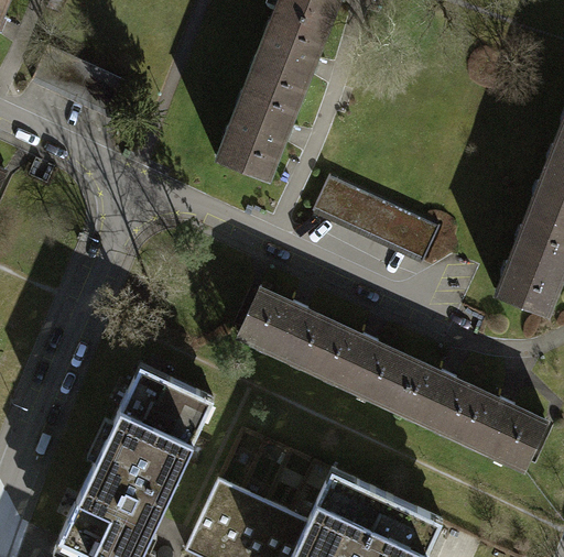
[(278,0),(215,163),(262,182),(333,0),(278,0)]
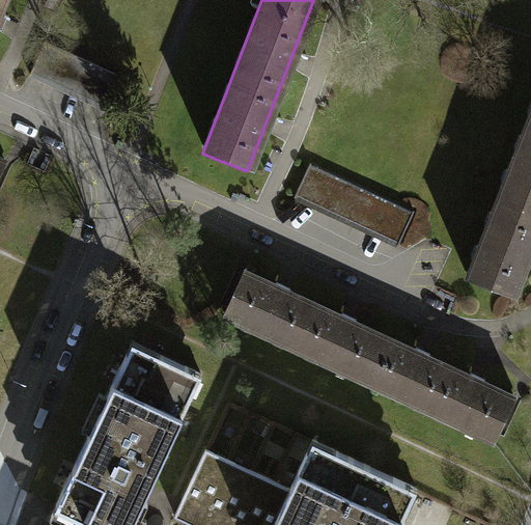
[(40,47),(26,78),(107,114),(121,83),(40,47)]
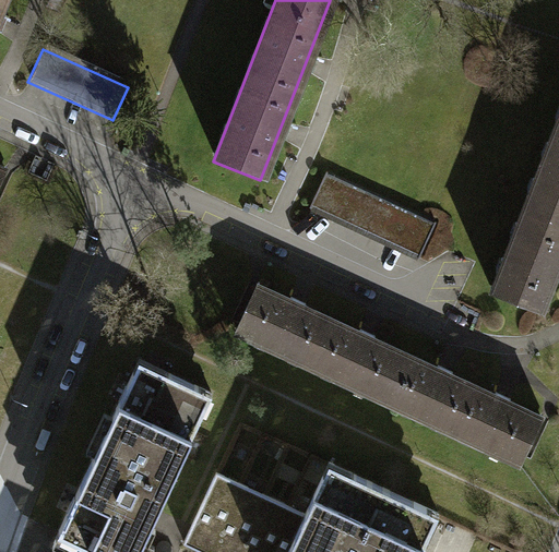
[(558,119),(490,295),(536,312),(558,254),(558,119)]
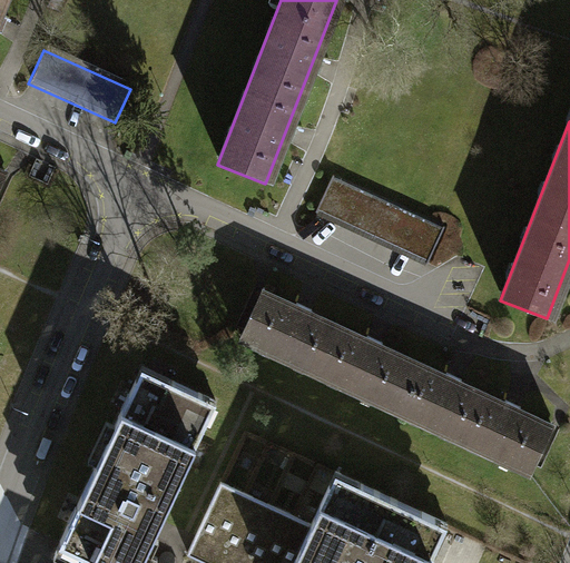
[(327,183),(312,215),(424,267),(440,235),(327,183)]
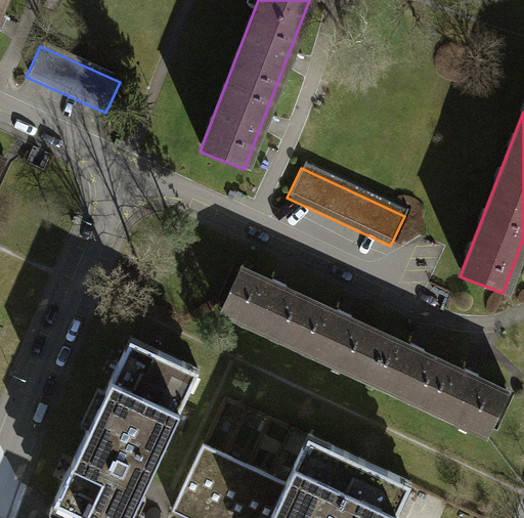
[(241,271),(219,316),(490,440),(512,394),(241,271)]
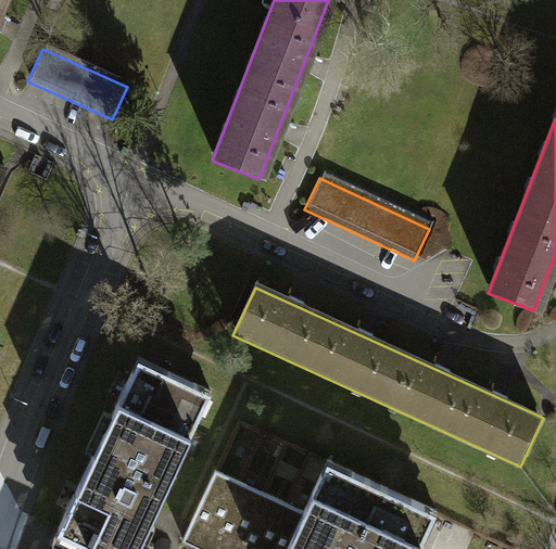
[(138,364),(60,535),(89,548),(140,548),(211,397),(138,364)]
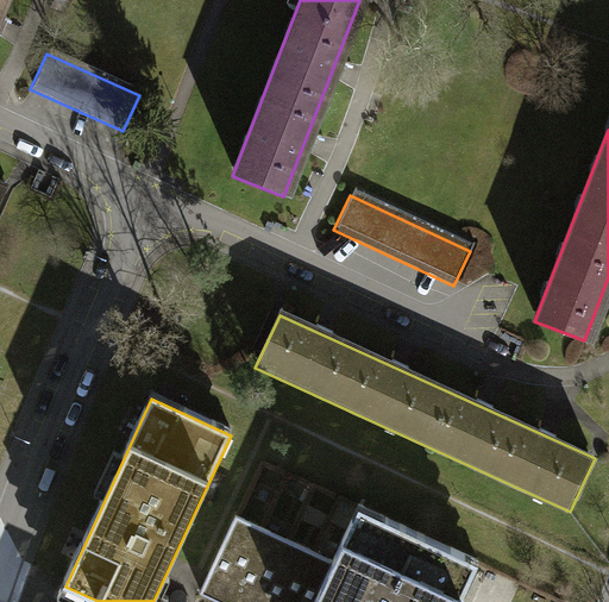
[(459,601),(476,568),(359,513),(336,565),(237,520),(201,599),(207,601),(459,601)]
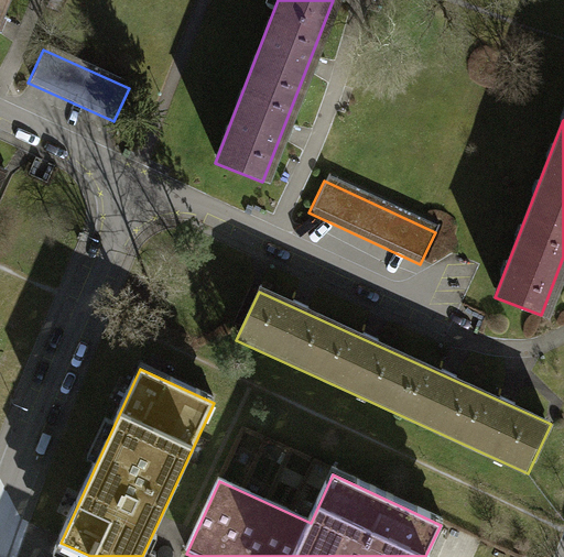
[(503,556),(445,537),(438,556),(503,556)]
